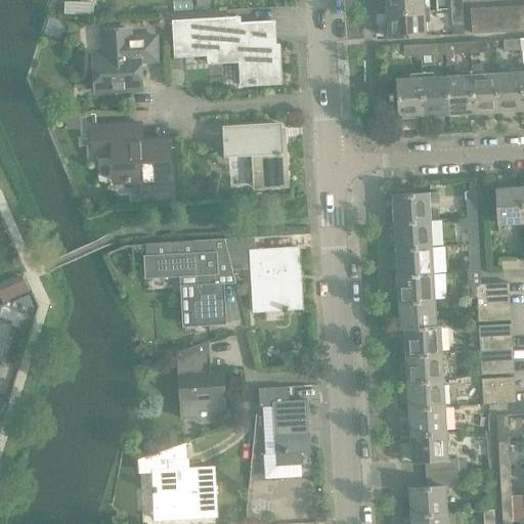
[(424,0),(386,0),(388,13),(425,11),(424,0)]
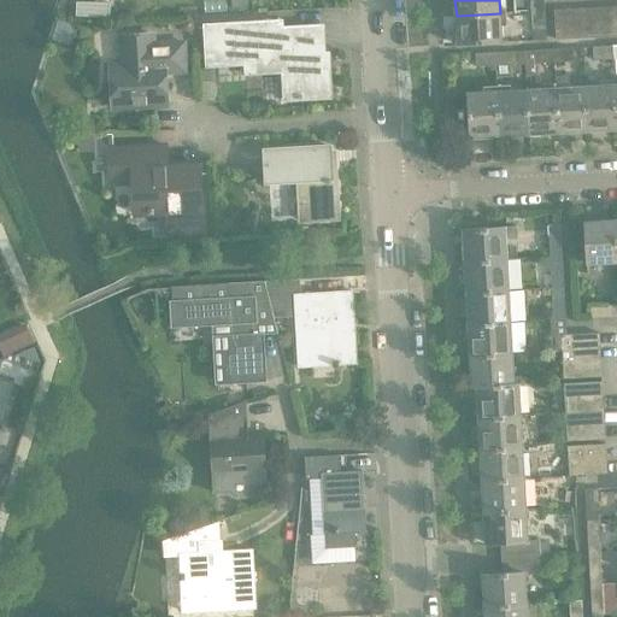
[(530,0),(532,11),(545,11),(544,0),(530,0)]
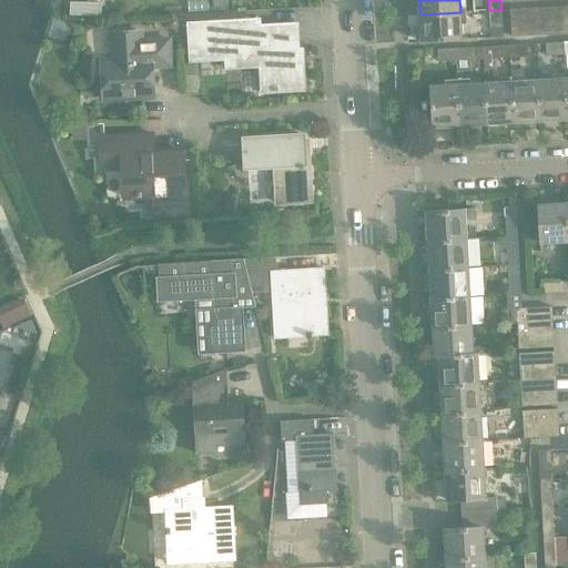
[(564,7),(550,8),(551,34),(565,33),(564,7)]
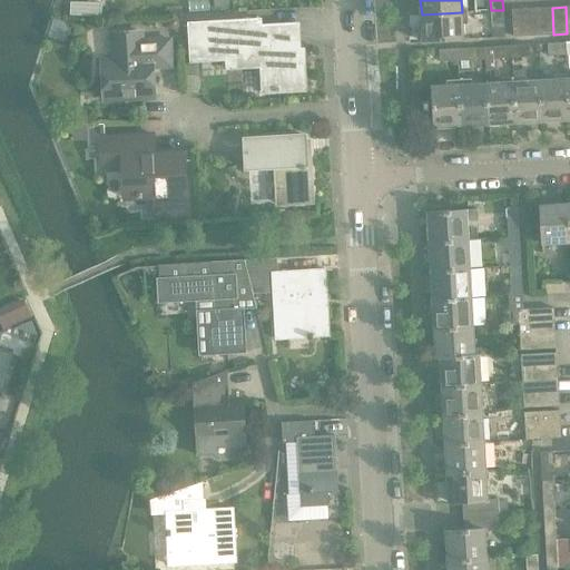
[(539,8),(526,9),(527,37),(540,36),(539,8)]
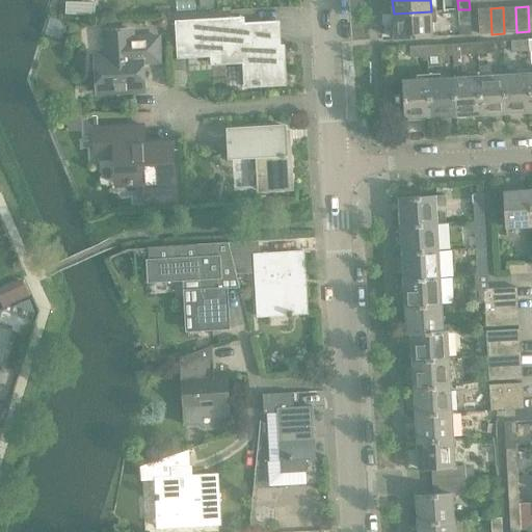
[(515,7),(503,7),(504,33),(516,32),(515,7)]
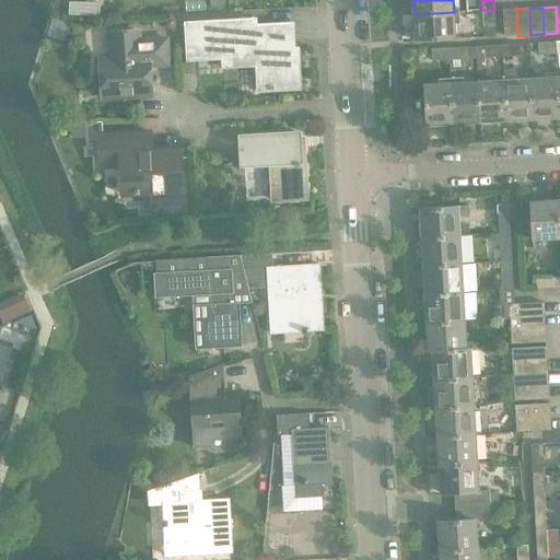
[(517,36),(516,9),(503,10),(505,36),(517,36)]
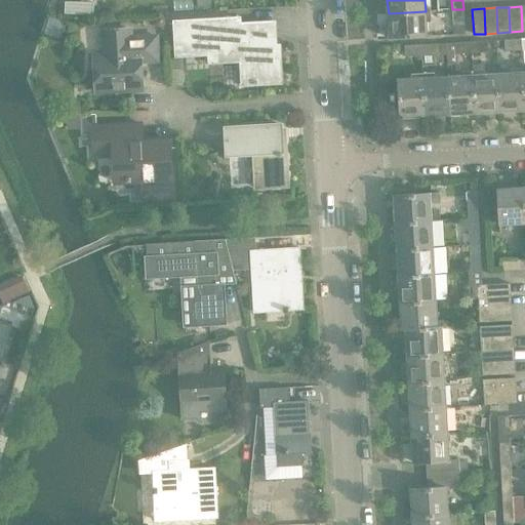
[(463,9),(452,9),(453,26),(465,25),(463,9)]
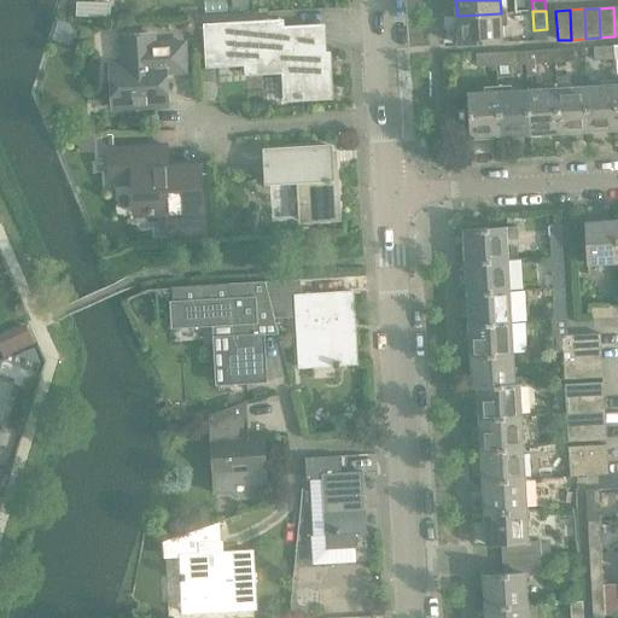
[(501,13),(458,16),(459,46),(502,44),(501,13)]
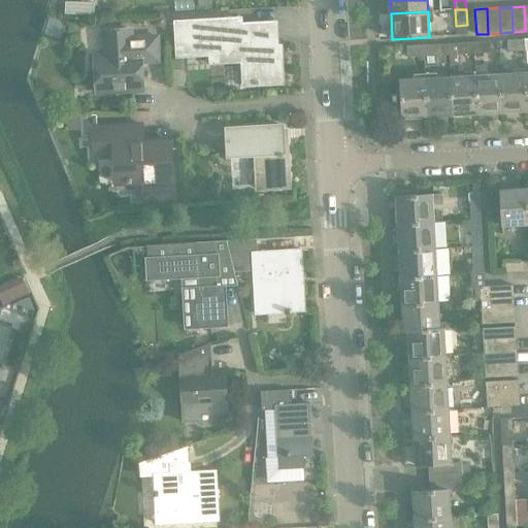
[(175,23),(177,51),(177,57),(210,55),(210,63),(242,62),(243,86),(284,84),(282,53),(277,53),(276,23),(241,25),(240,19),(175,23)]
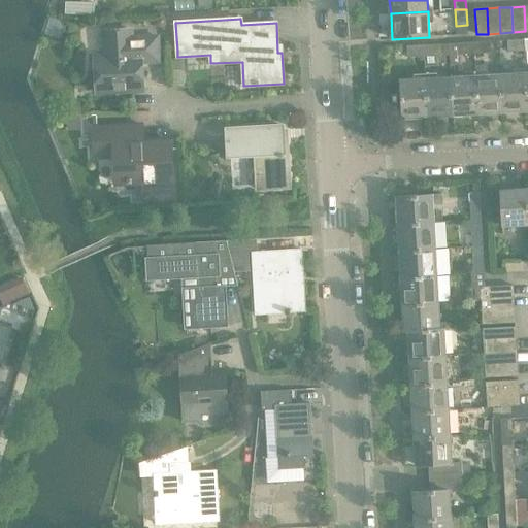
[(104,31),(105,51),(105,56),(94,57),(97,94),(143,91),(141,62),(159,61),(158,37),(132,38),(131,30),(104,31)]
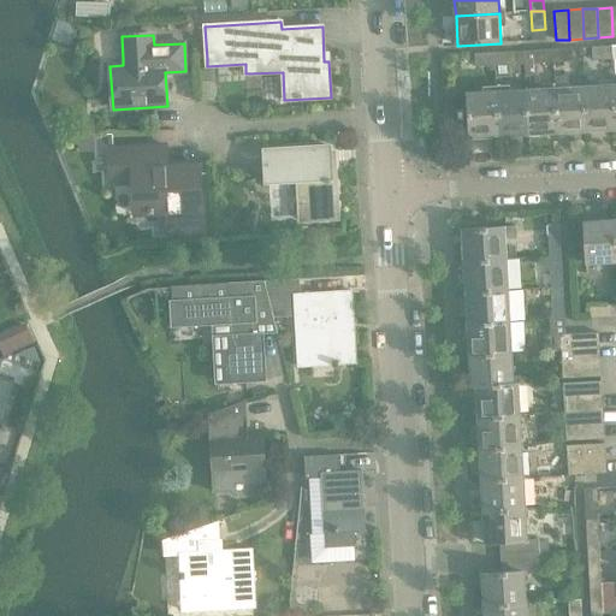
[(612,60),(611,47),(592,47),(593,60),(612,60)]
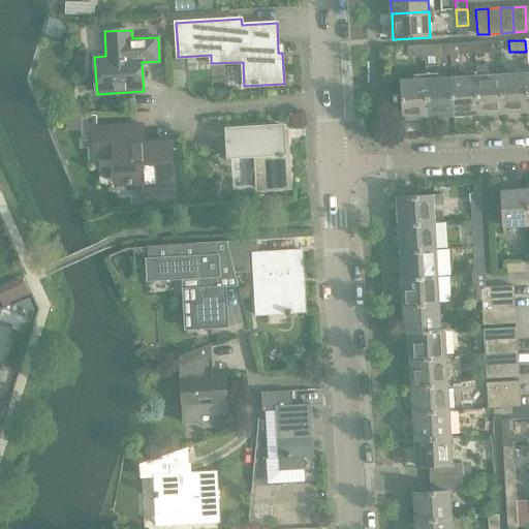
[(491,41),(474,42),(475,54),(492,53),(491,41)]
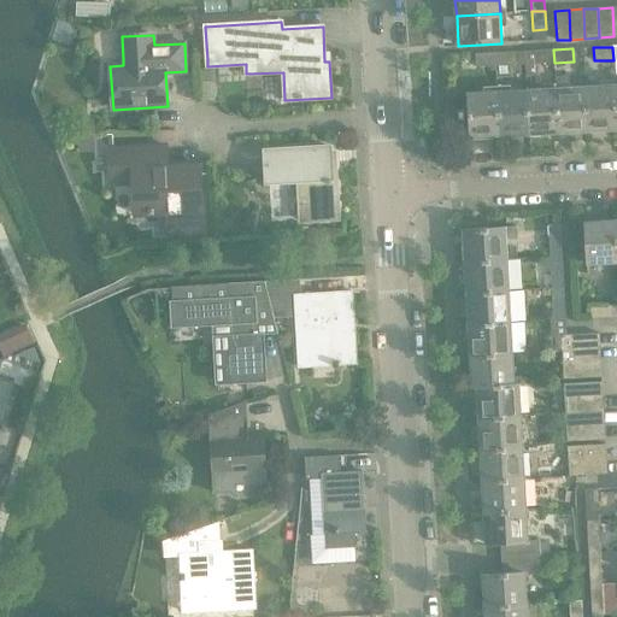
[(554,63),(553,50),(534,51),(535,64),(554,63)]
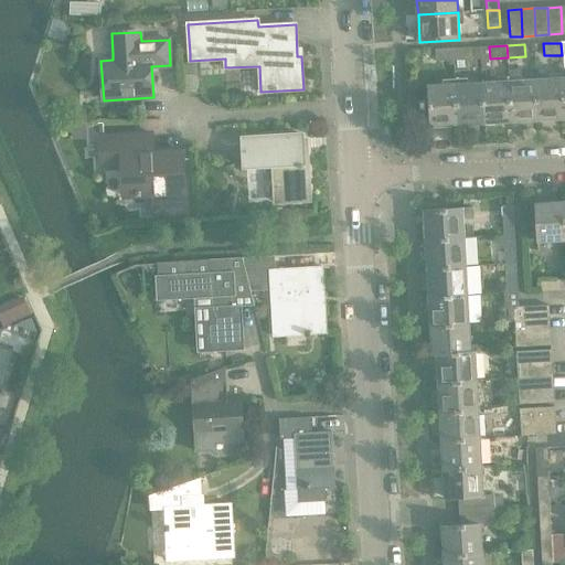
[(471,48),(454,49),(454,61),(471,60),(471,48)]
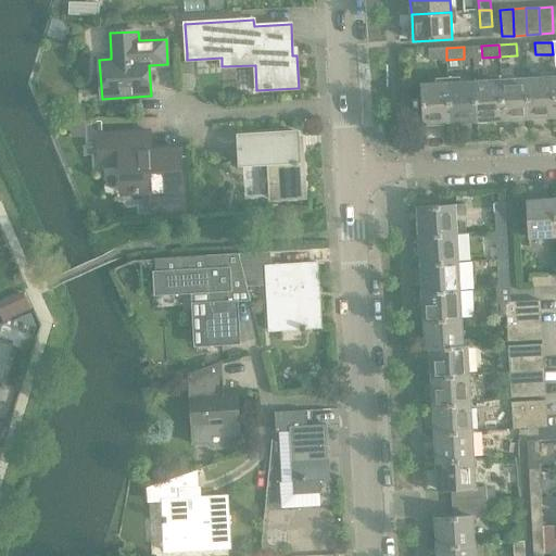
[(446,60),(446,48),(429,49),(429,61),(446,60)]
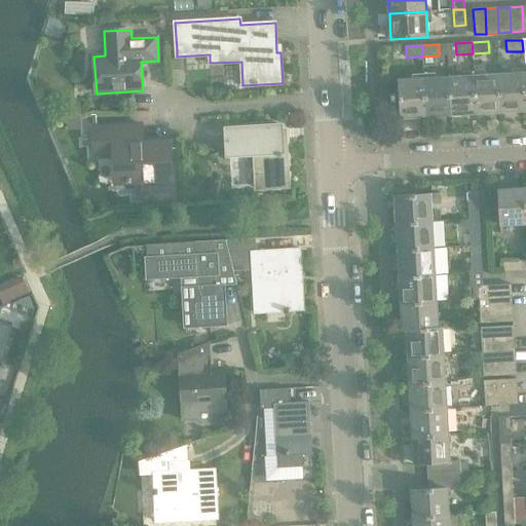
[(184,58),(174,58),(174,69),(184,69),(184,58)]
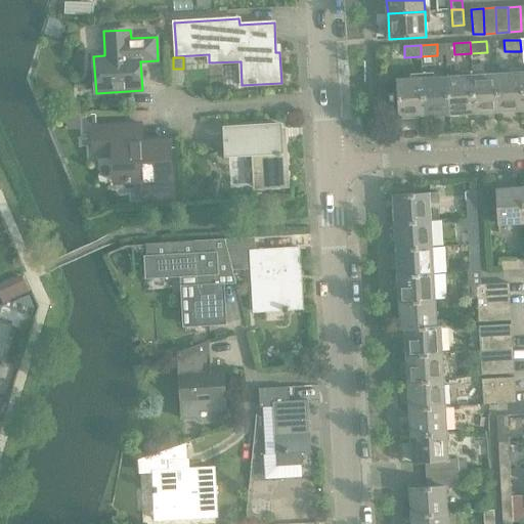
[(523,108),(522,73),(497,75),(499,112),(523,110),(523,108)]
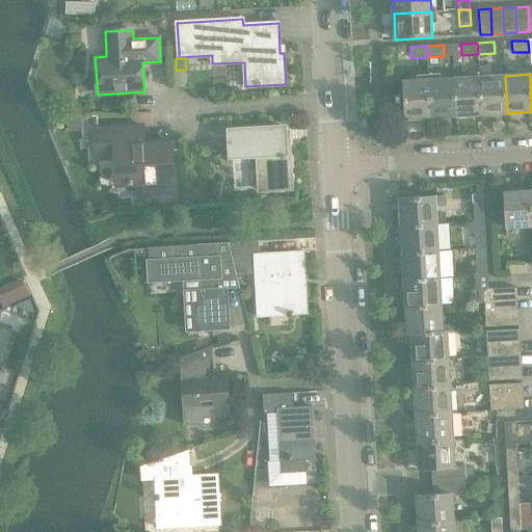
[(505,76),(479,77),(481,114),(507,113),(505,76)]
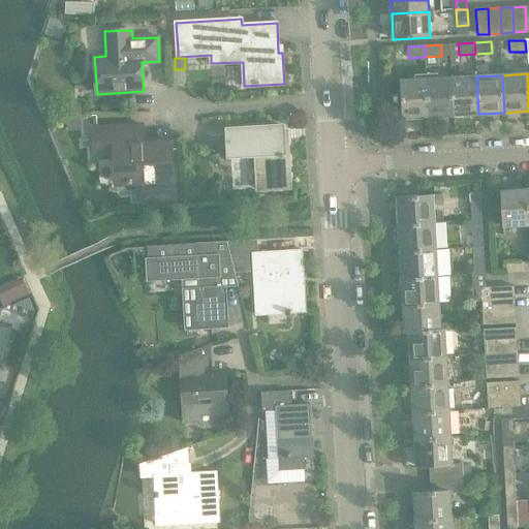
[(476,76),(452,78),(454,115),(478,114),(476,76)]
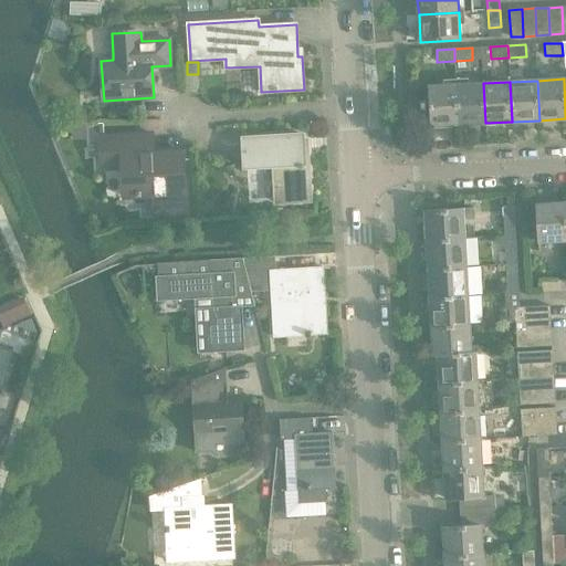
[(483,83),(457,85),(459,125),(485,123),(483,83)]
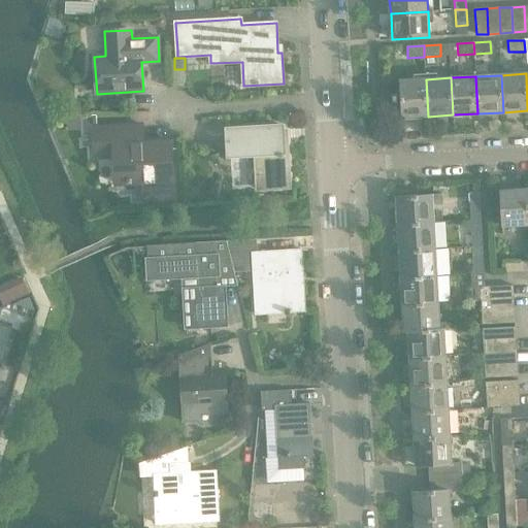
[(428,117),(426,79),(400,80),(402,118),(428,117)]
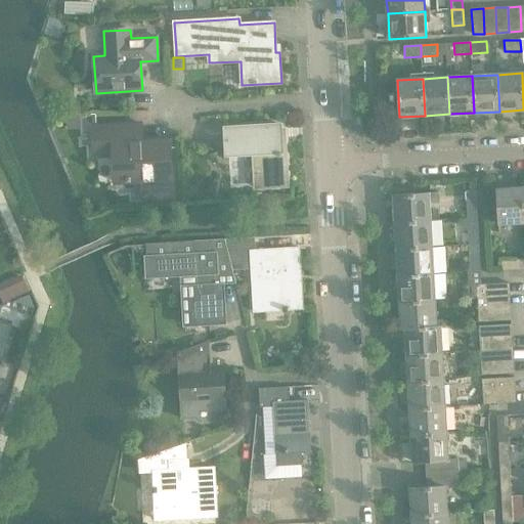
[(75,101),(66,101),(67,115),(79,115),(79,105),(75,101)]
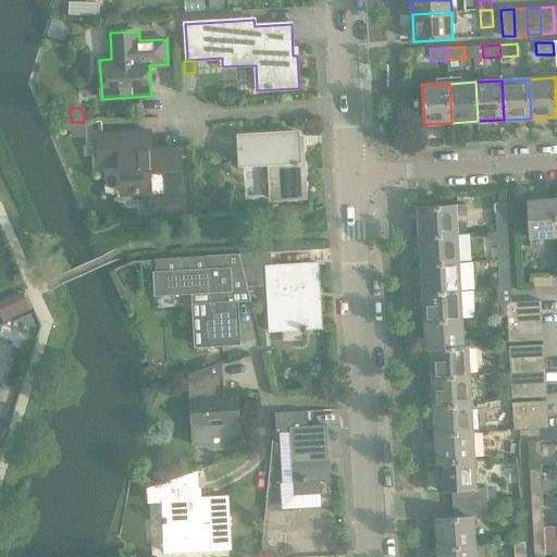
[(84,122),(71,122),(72,136),(81,136),(85,132),(84,122)]
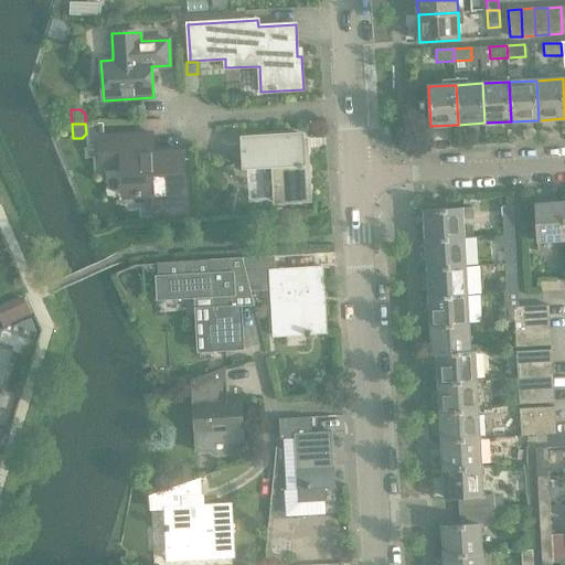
[(152,134),(99,137),(102,169),(123,167),(124,196),(153,195),(155,214),(187,212),(183,151),(153,152),(152,134)]
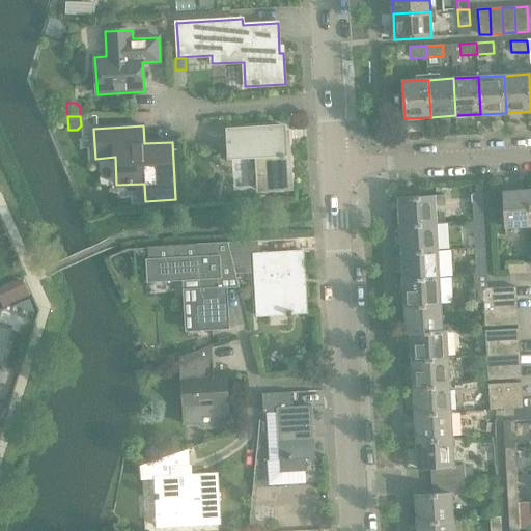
[(283,127),(228,130),(229,158),(257,156),(259,191),(291,189),(288,140),(284,140),(283,127)]
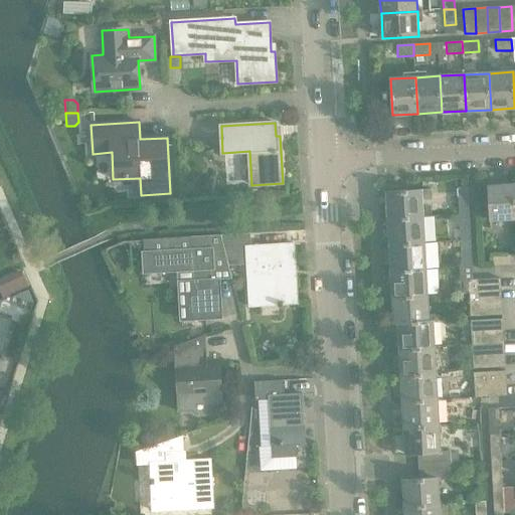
[(514,218),(514,185),(488,186),(490,220),(514,218)]
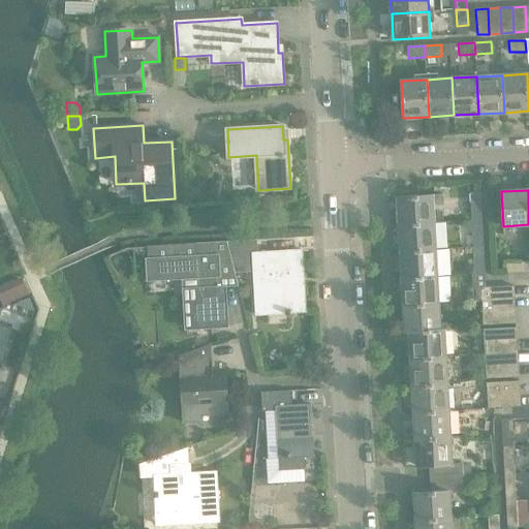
[(470,193),(472,220),(481,220),(480,192),(470,193)]
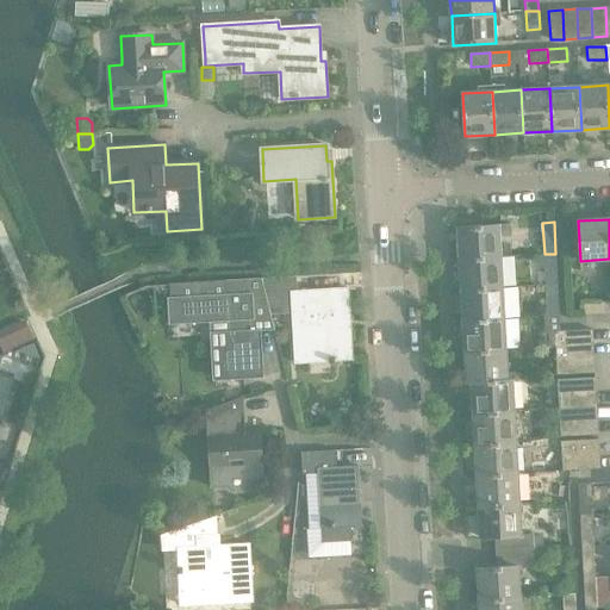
[(459,228),(460,259),(500,257),(499,225),(459,228)]
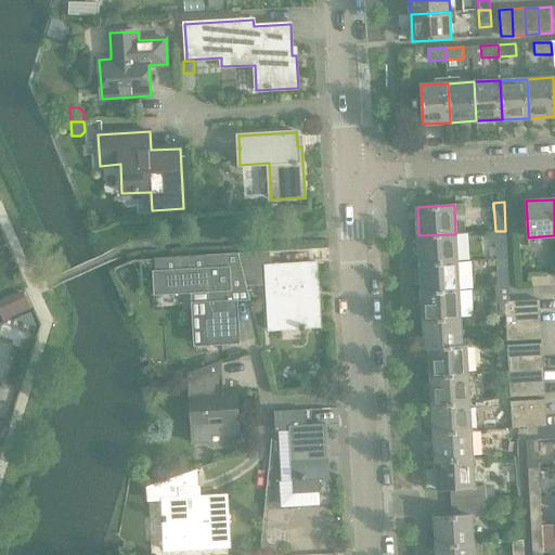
[(505,231),(495,231),(497,259),(507,259),(505,231)]
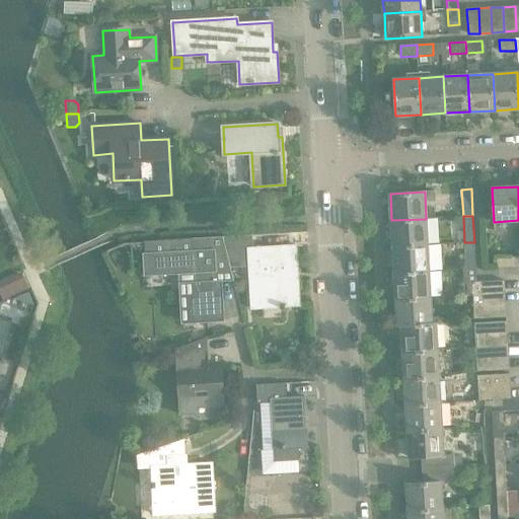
[(426,219),(391,220),(393,246),(428,245),(426,219)]
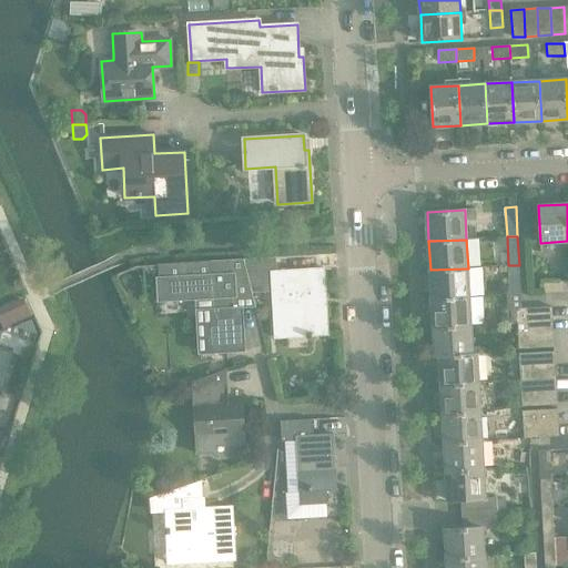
[(275,259),(244,260),(253,292),(273,291),(275,338),(307,336),(308,337),(313,337),(313,336),(328,335),(325,269),(276,272),(275,259)]
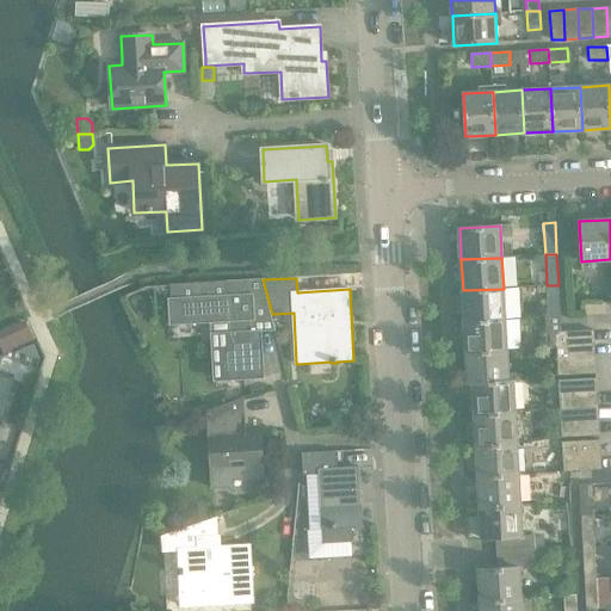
[(263,281),(170,285),(172,323),(218,321),(222,380),(263,377),(261,334),(276,331),(263,281)]
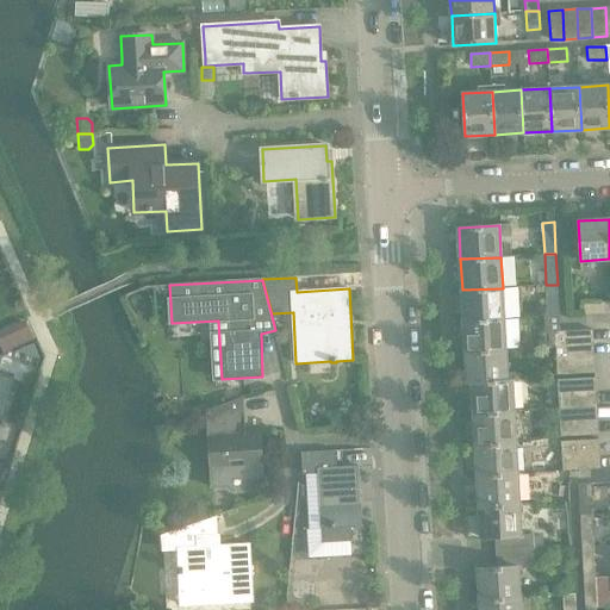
[(558,285),(546,285),(547,317),(559,316),(558,285)]
